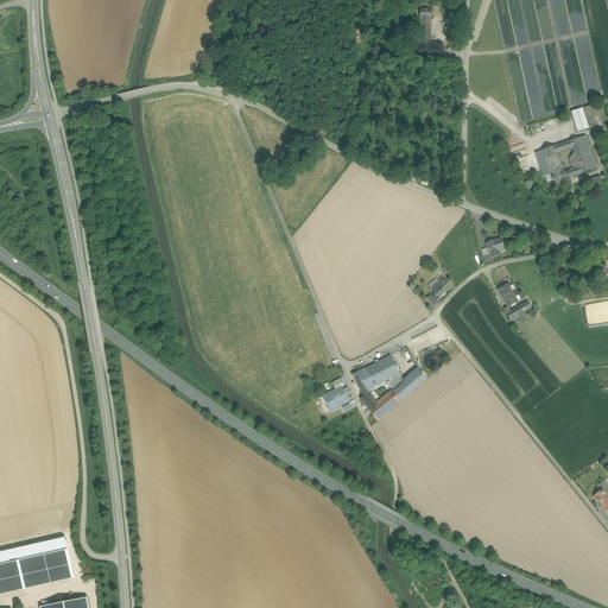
[(430,26),(420,26),(420,43),(418,43),(418,57),(442,57),(442,44),(429,44),(430,26)]
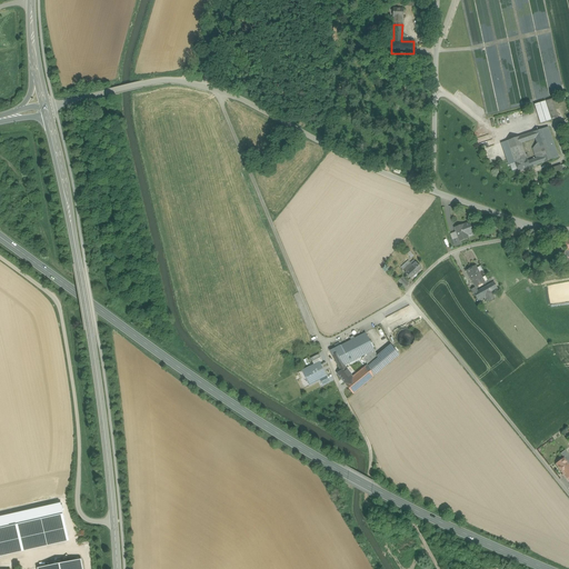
[(547,101),(552,120),(558,118),(552,100),(547,101)]
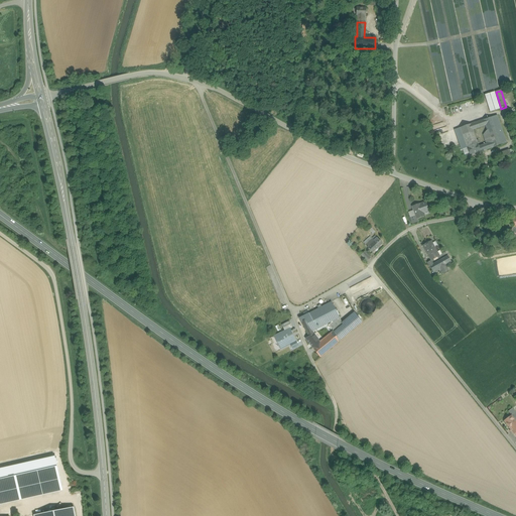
[(485,95),(490,112),(500,109),(495,92),(485,95)]
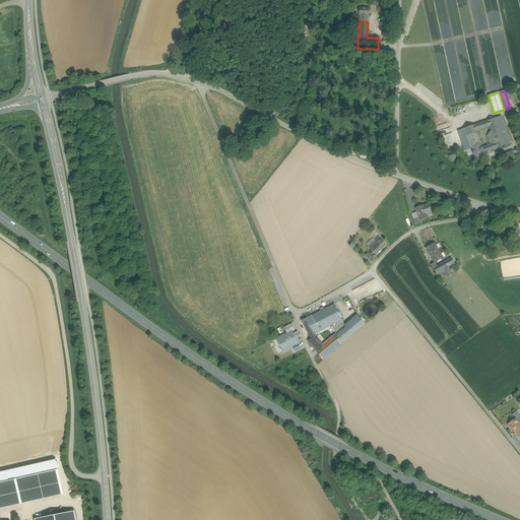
[(504,141),(509,139),(501,116),(496,118),(504,141)]
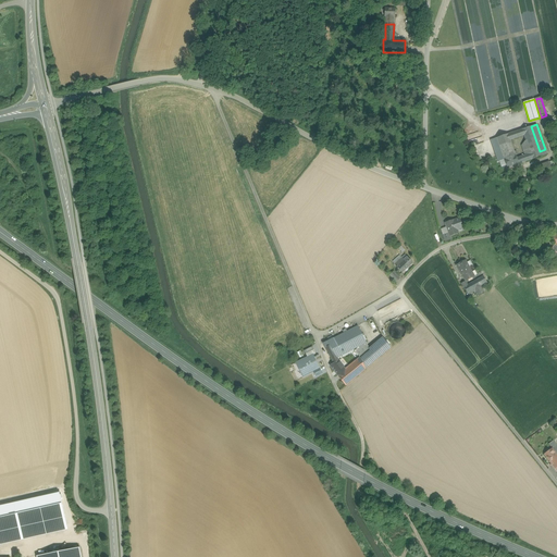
[(540,151),(531,126),(522,130),(523,136),(527,145),(530,153),(540,151)]
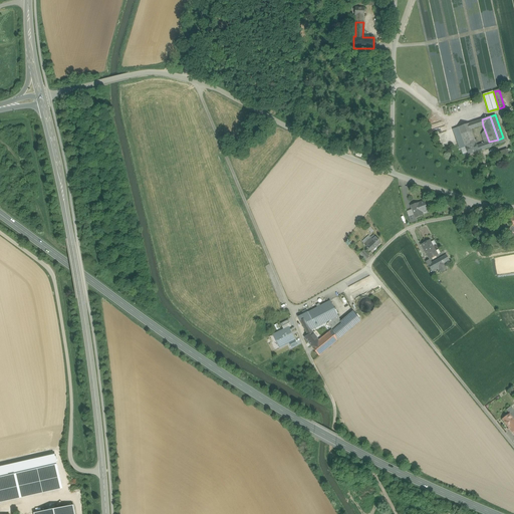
[(442,150),(453,147),(445,126),(438,117),(424,122),(434,136),(437,136),(442,150)]
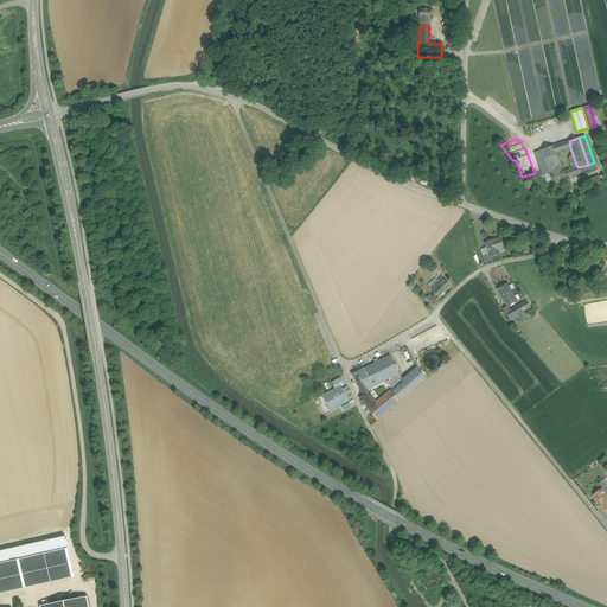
[(570,148),(569,141),(554,146),(556,153),(570,148)]
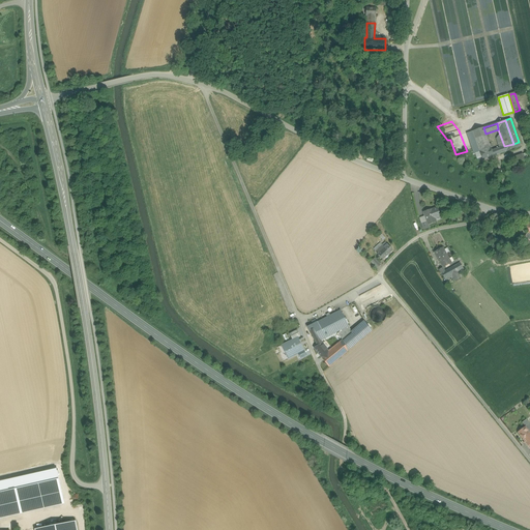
[(490,145),(486,134),(483,127),(468,134),(475,153),(480,152),(479,151),(491,147),(492,147),(491,145),(490,145)]
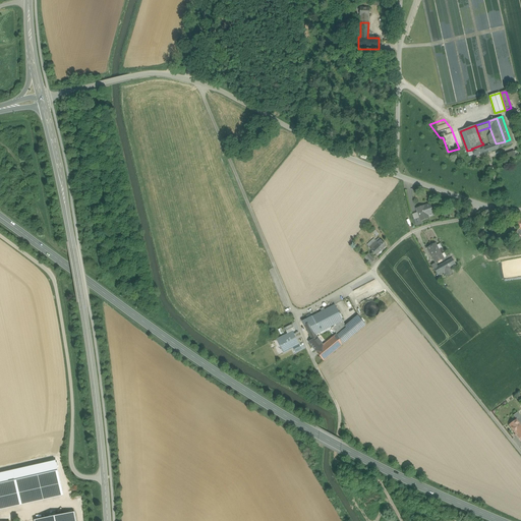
[(489,146),(491,151),(502,147),(511,145),(510,139),(505,141),(496,143),(491,146),(489,146)]
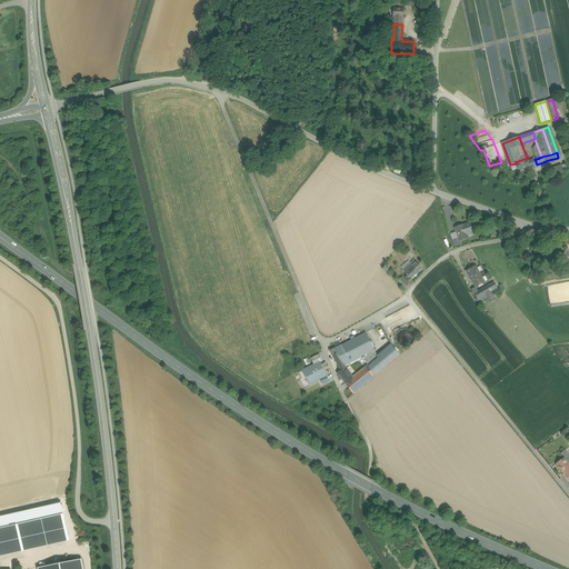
[(527,158),(515,162),(516,163),(517,169),(518,171),(533,167),(531,160),(528,162),(527,158)]
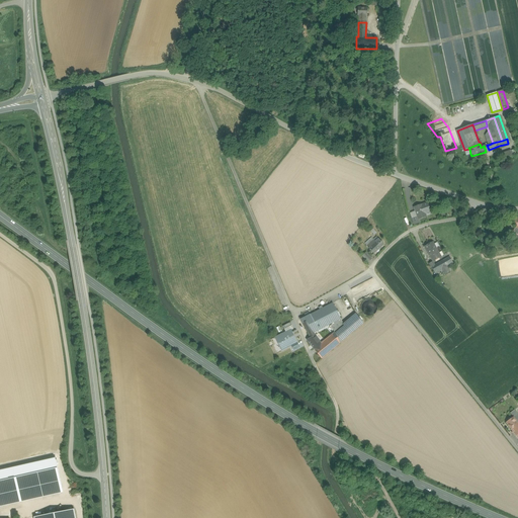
[(510,151),(500,155),(502,161),(513,158),(510,151)]
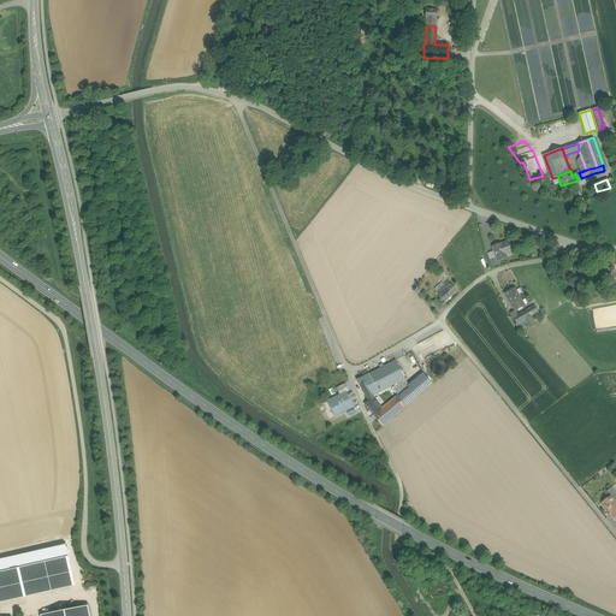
[(508,242),(492,247),(498,261),(507,258),(505,254),(511,252),(508,242)]
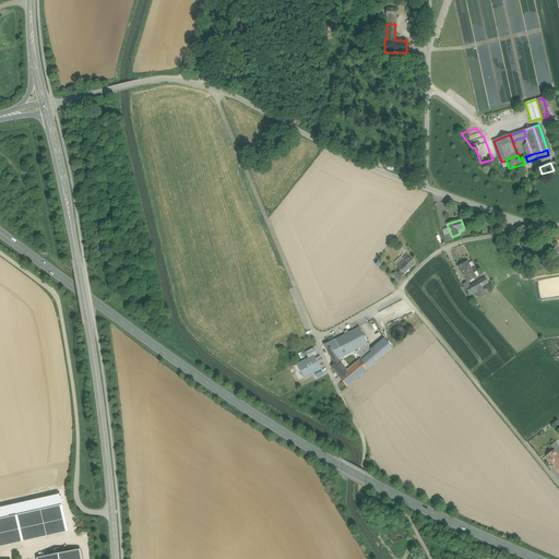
[(415,264),(407,257),(406,258),(404,256),(395,263),(405,274),(415,264)]
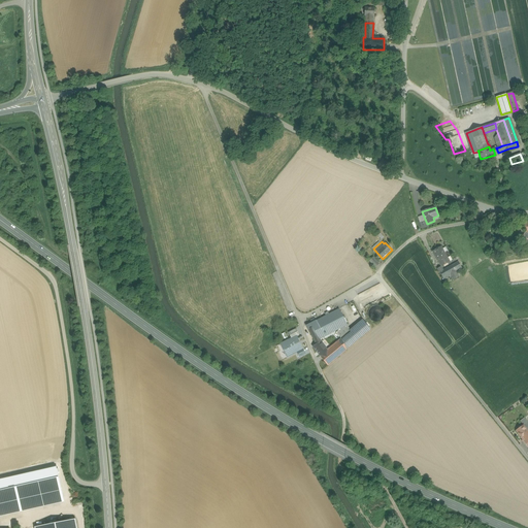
[(441,246),(432,252),(441,267),(450,262),(441,246)]
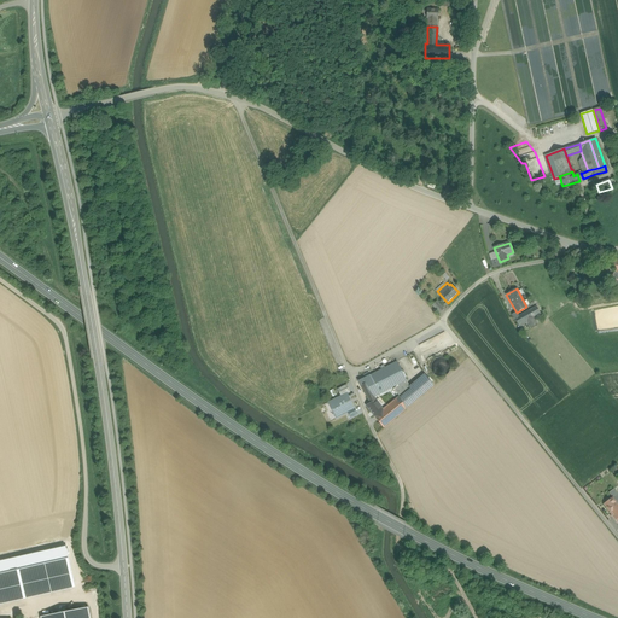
[(441,301),(435,305),(443,315),(448,310),(441,301)]
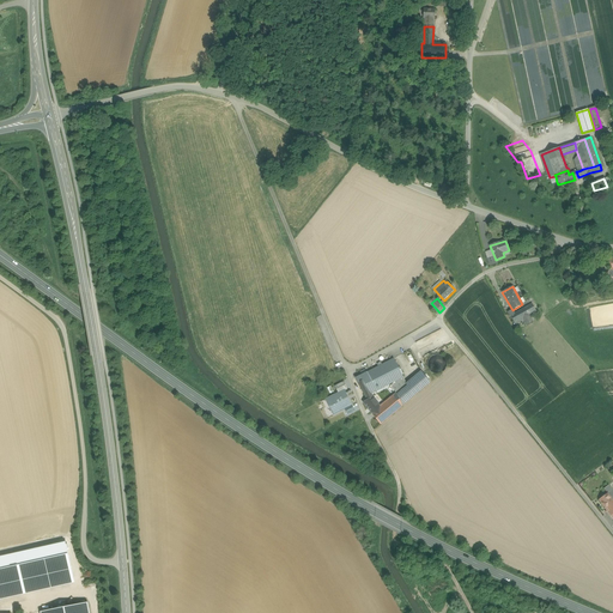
[(541,317),(534,304),(517,313),(516,311),(513,313),(519,325),(526,321),(527,326),(541,317)]
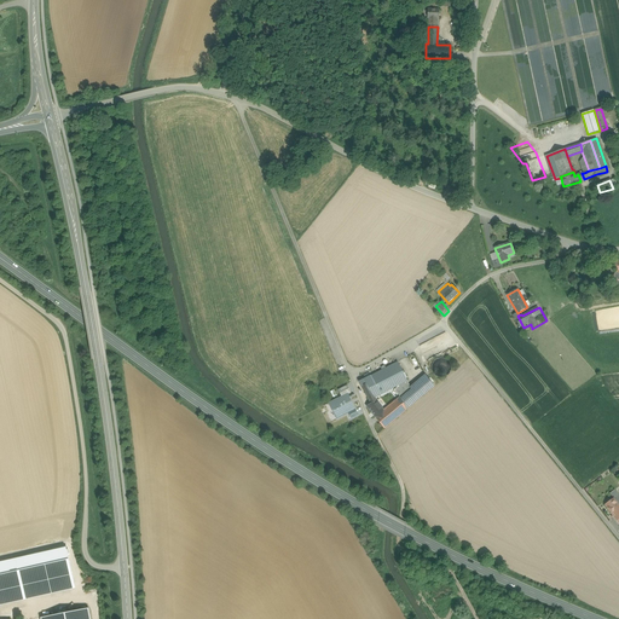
[(424,372),(415,353),(406,358),(416,377),(424,372)]
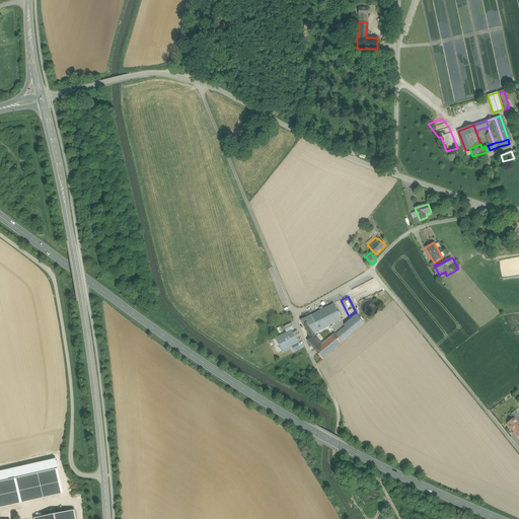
[(370,300),(368,301),(366,301),(365,302),(364,304),(363,305),(362,307),(362,309),(362,310),(363,312),(364,314),(365,315),(367,316),(369,316),(370,316),(372,316),(374,315),(375,314),(377,313),(378,311),(378,310),(378,308),(378,306),(377,304),(376,303),(375,302),(373,301),(372,300),(370,300)]
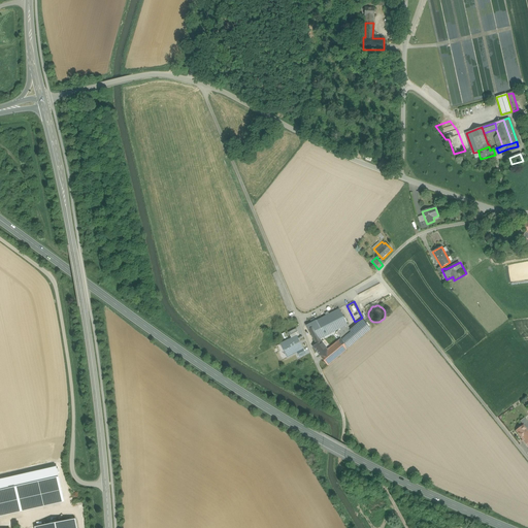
[(314,327),(320,339),(326,336),(322,329),(323,328),(343,318),(339,308),(330,314),(325,316),(310,323),(312,328),(314,327)]
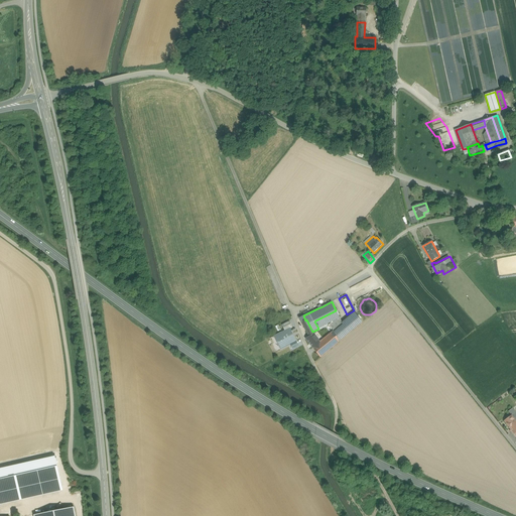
[(314,321),(318,329),(333,321),(333,323),(315,336),(313,335),(308,337),(305,339),(320,357),(350,333),(343,325),(342,321),(336,310),(315,320),(314,321)]
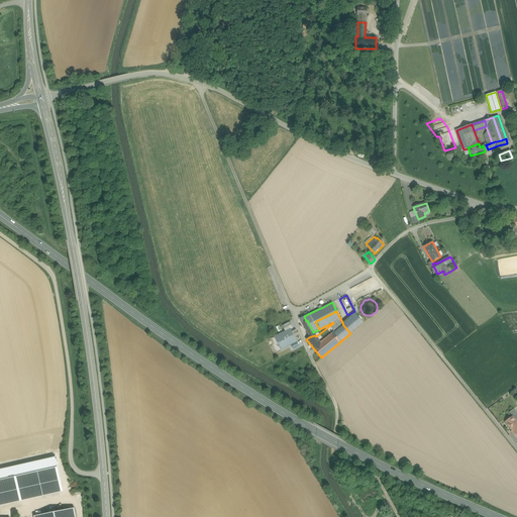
[(343,325),(350,333),(364,323),(354,313),(342,322),(343,325)]
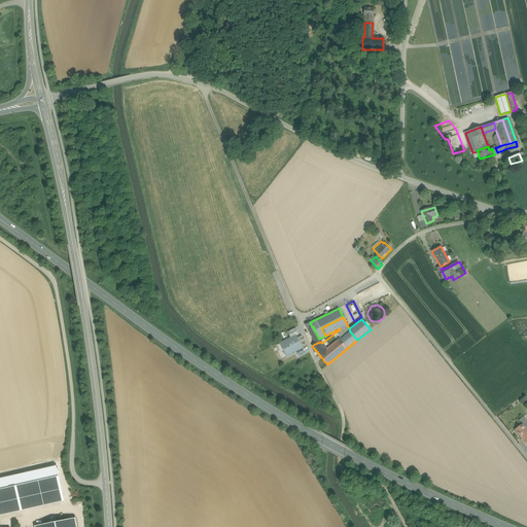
[(312,327),(308,329),(315,344),(320,342),(319,339),(313,326),(312,327)]
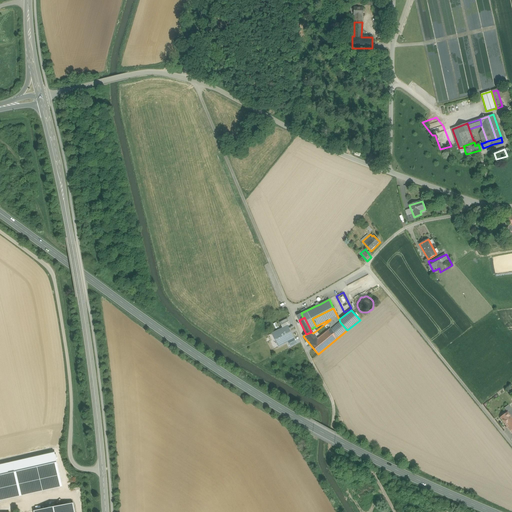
[(283,328),(272,333),(278,346),(294,338),(290,325),(287,319),(280,322),(283,328)]
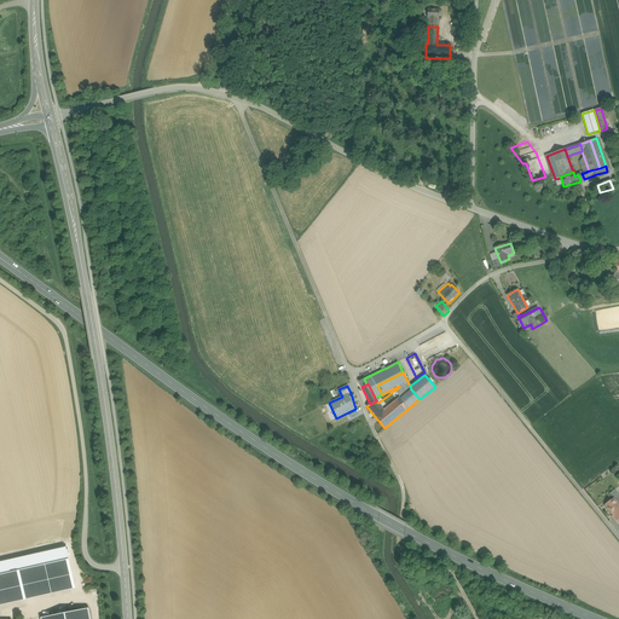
[(613,499),(605,505),(618,526),(618,489),(611,495),(613,499)]
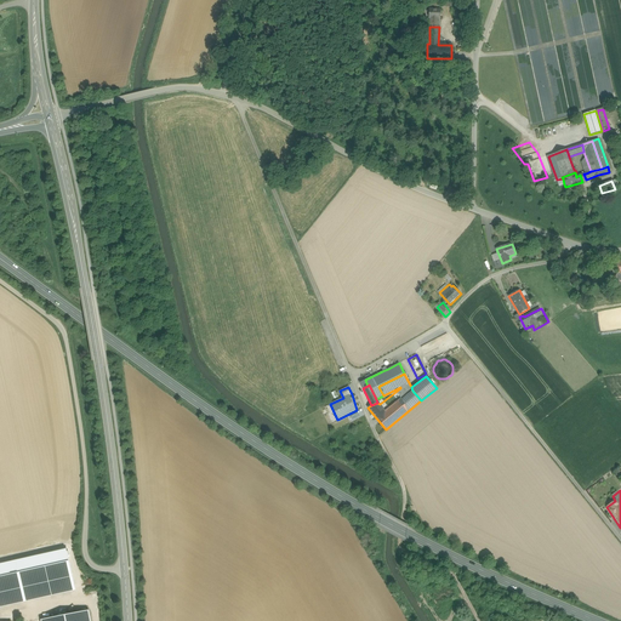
[(90,620),(89,610),(41,620),(40,620),(90,620)]
